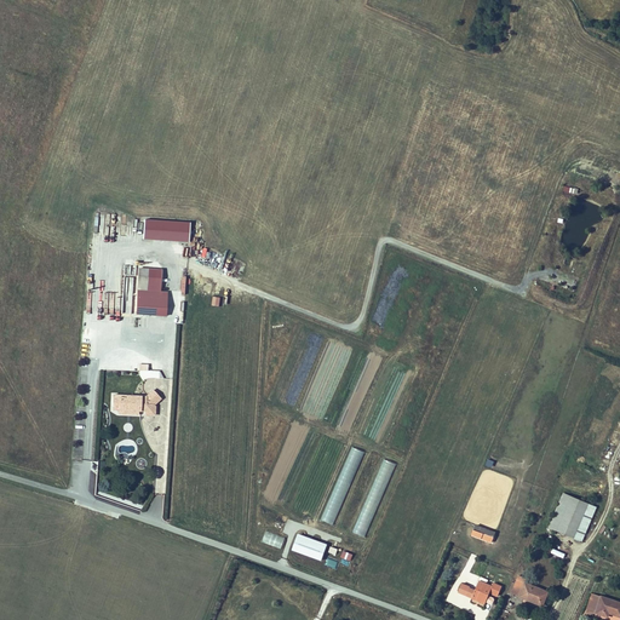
[(191,223),(144,220),(143,237),(190,241),(191,223)]
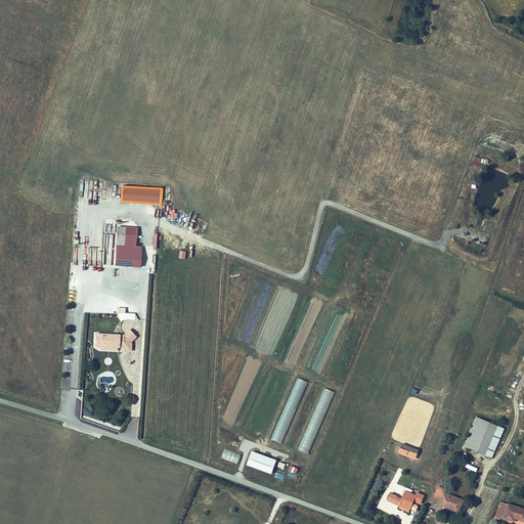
[(117,227),(115,266),(141,267),(141,247),(135,246),(136,227),(117,227)]
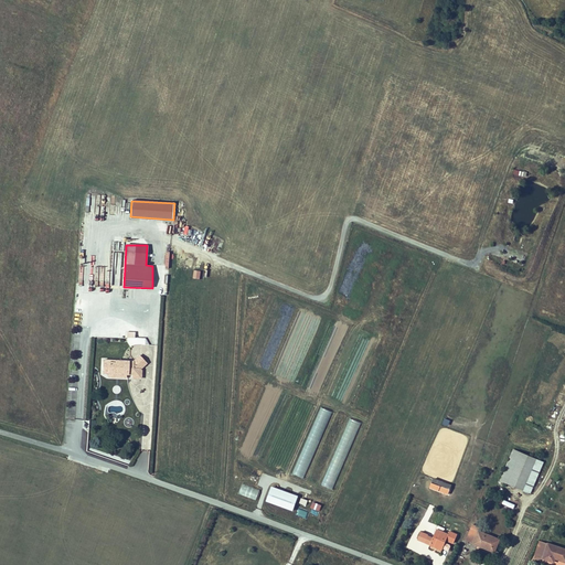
[(132,361),(103,359),(103,372),(108,372),(108,375),(125,376),(125,373),(131,374),(131,377),(140,377),(140,370),(139,369),(146,362),(139,354),(132,361)]
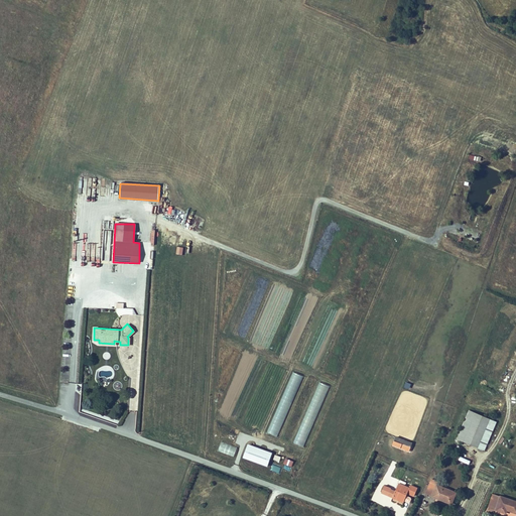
[(489,419),(468,410),(456,438),(477,447),(489,419)]
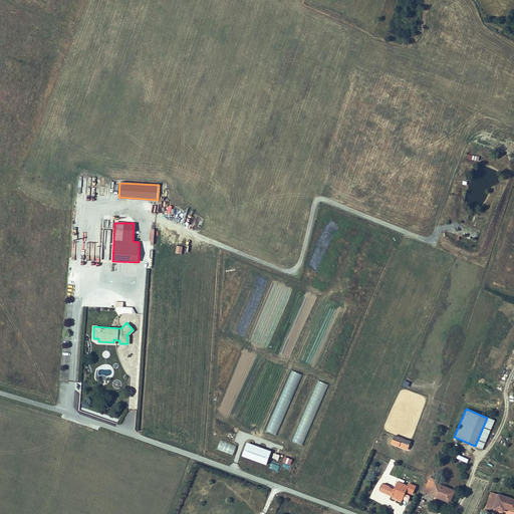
[(395,436),(393,441),(391,444),(409,451),(410,447),(412,442),(395,436)]
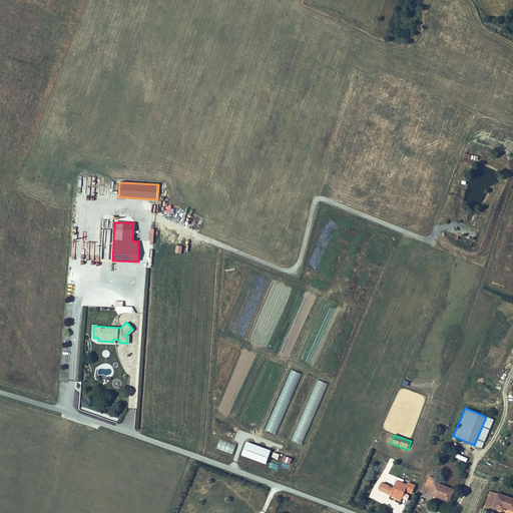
[(269,468),(278,472),(281,465),(271,461),(269,468)]
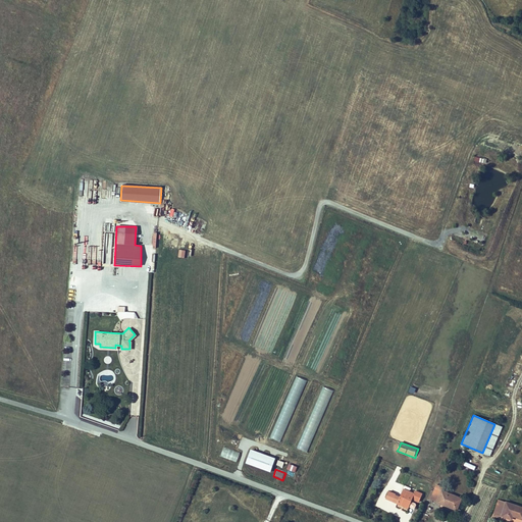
[(428,485),(424,498),(441,504),(449,507),(452,498),(434,491),(435,488),(428,485)]
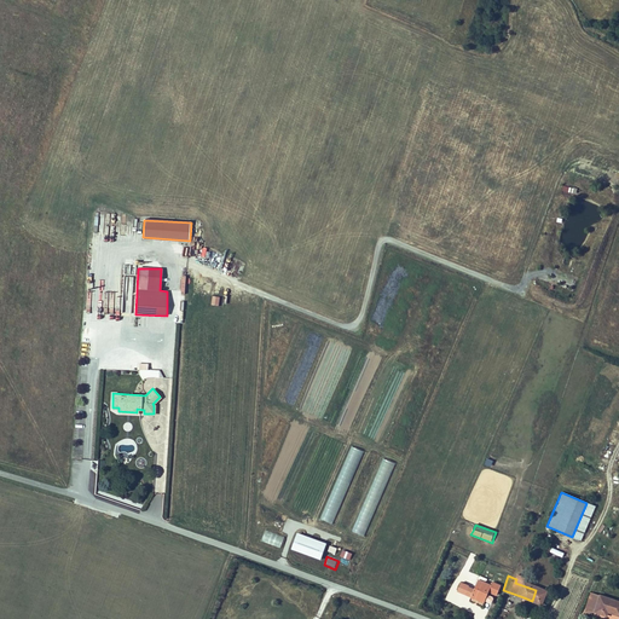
[(449,586),(463,593),(476,597),(480,589),(489,593),(491,586),(481,583),(469,578),(466,586),(452,580),(449,586)]
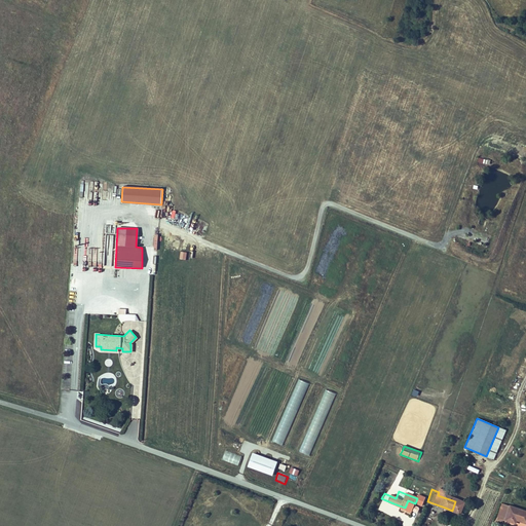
[(405,508),(393,503),(381,498),(381,500),(404,510),(405,508)]
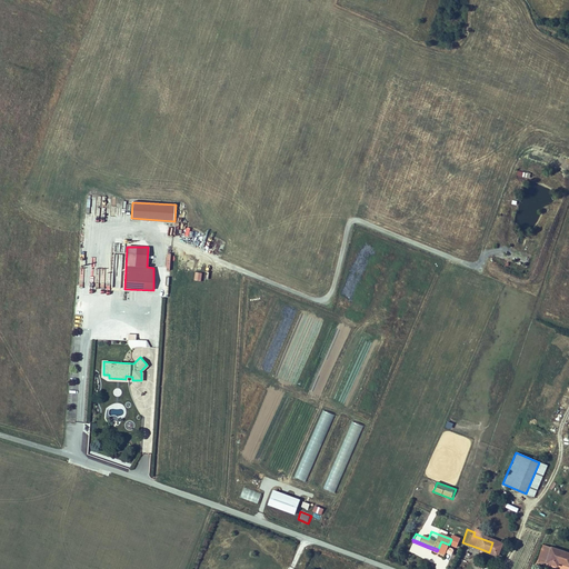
[(481,549),(462,542),(461,546),(488,556),(489,552),(481,549)]
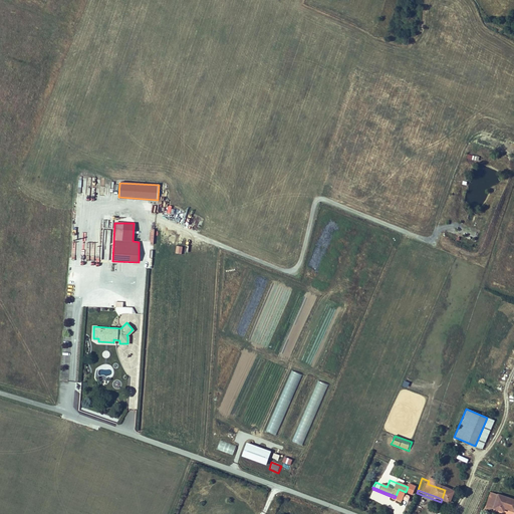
[(487,506),(495,509),(500,495),(492,492),(487,506)]
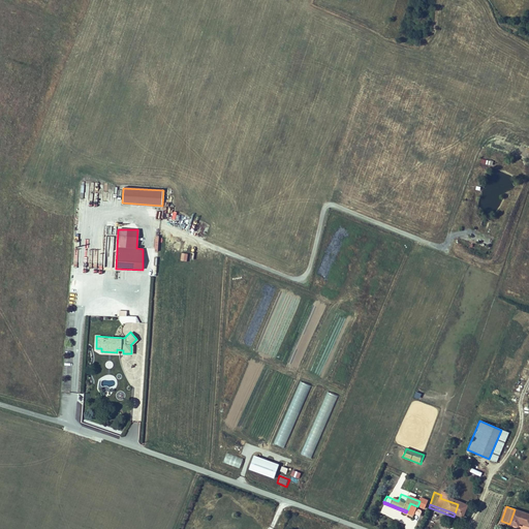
[(528,526),(528,515),(515,509),(509,524),(520,527),(521,523),(528,526)]
